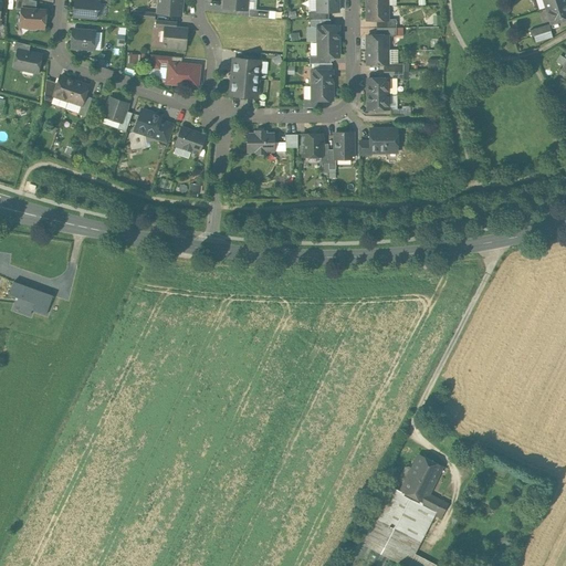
[(19,27),(46,29),(49,8),(38,7),(38,0),(17,0),(17,8),(20,9),(19,27)]
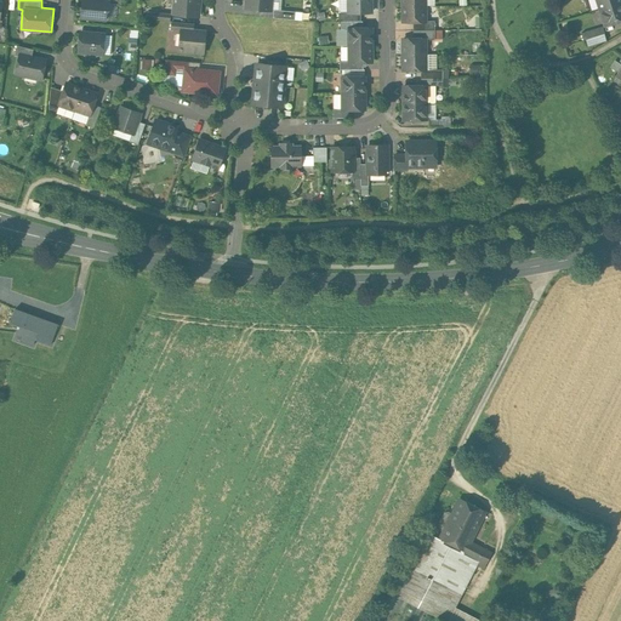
[(115,0),(121,0),(120,0),(80,0),(80,16),(109,18),(110,0),(115,0)]
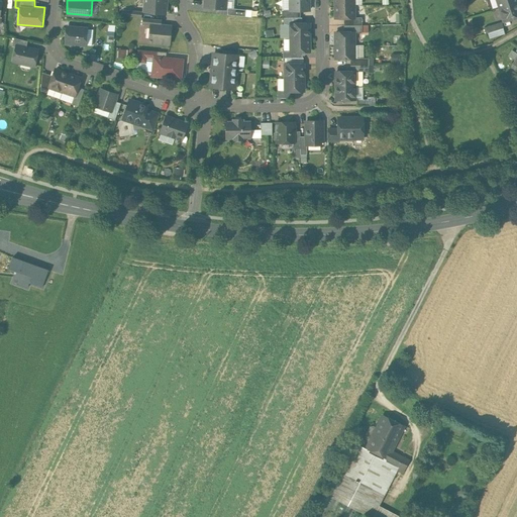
[(169,14),(170,0),(168,0),(146,0),(145,12),(169,14)]
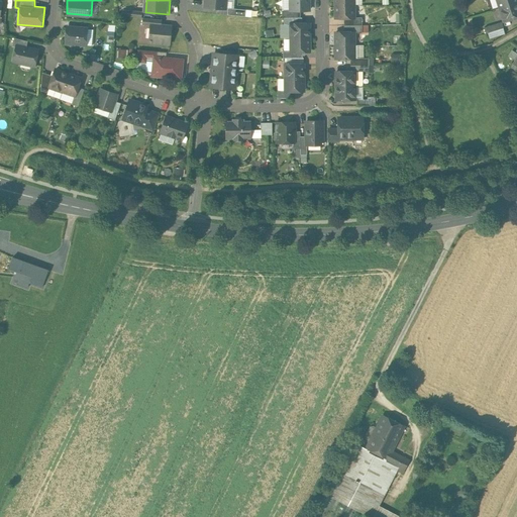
[(227,0),(204,0),(204,6),(227,8),(227,0)]
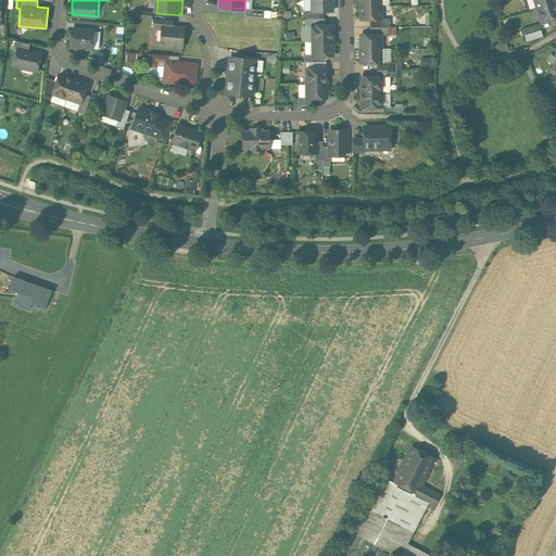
[(337,9),(336,0),(313,0),(314,9),(323,9),(337,9)]
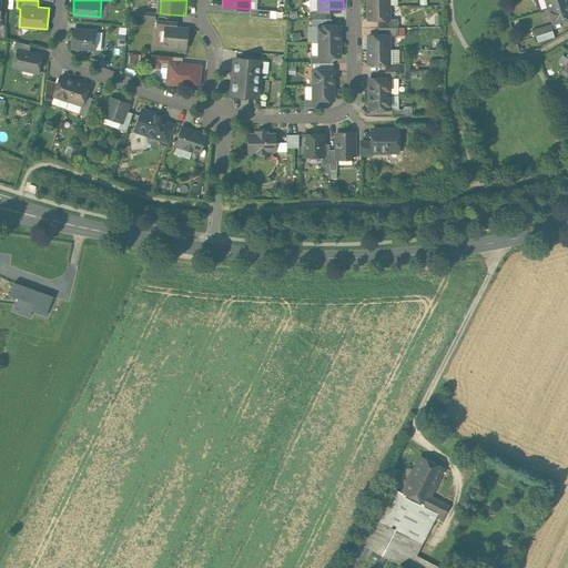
[(567,0),(546,0),(549,9),(567,3),(567,0)]
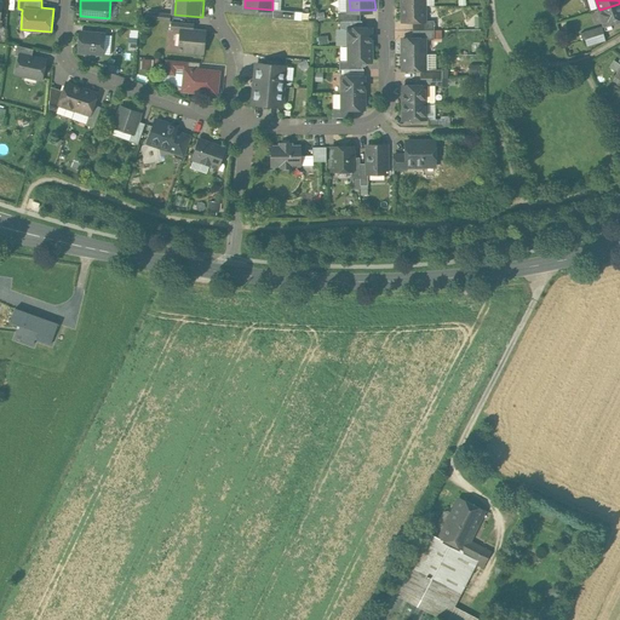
[(428,21),(428,5),(403,4),(403,21),(414,21),(428,21)]
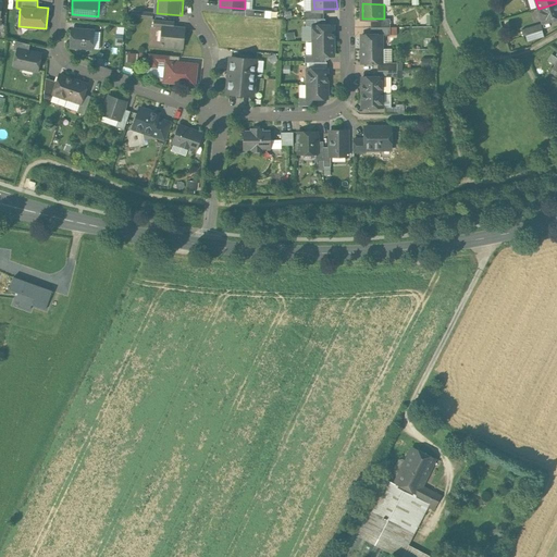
[(556,17),(556,3),(539,9),(543,22),(556,17)]
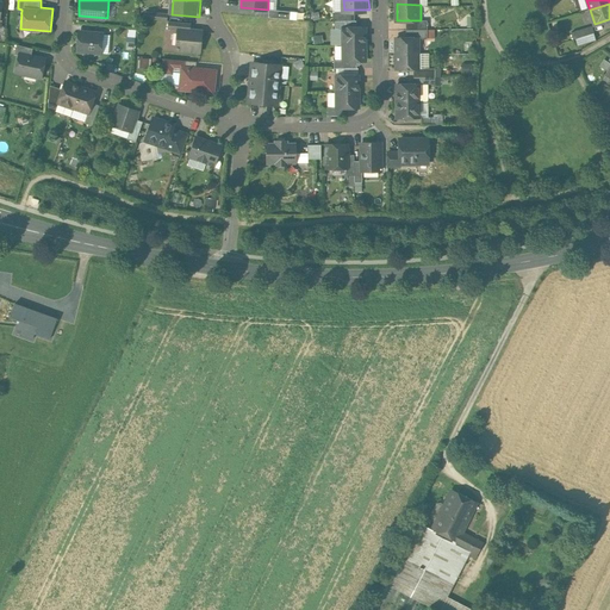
[(147,19),(168,20),(168,11),(148,10),(147,19)]
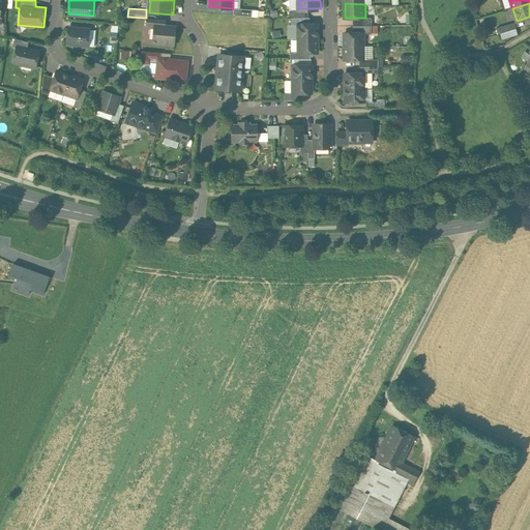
[(291,22),(297,22),(312,22),(312,17),(307,17),(307,8),(299,8),(291,8),(291,22)]
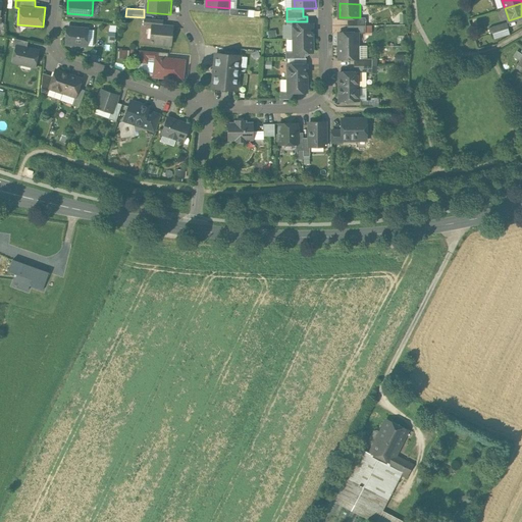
[(367,17),(360,17),(349,17),(349,30),(360,30),(367,30),(367,17)]
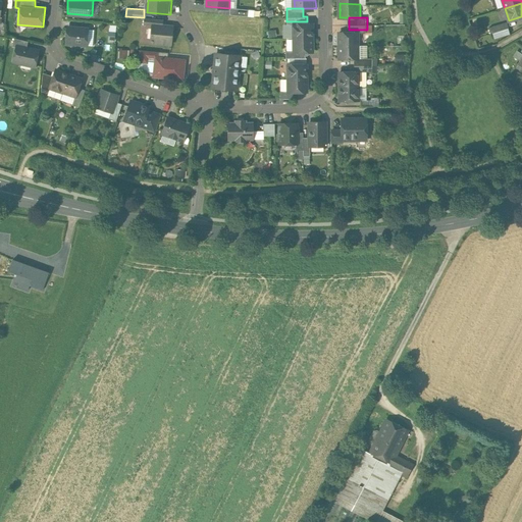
[(511,27),(509,20),(491,27),(493,32),(511,27)]
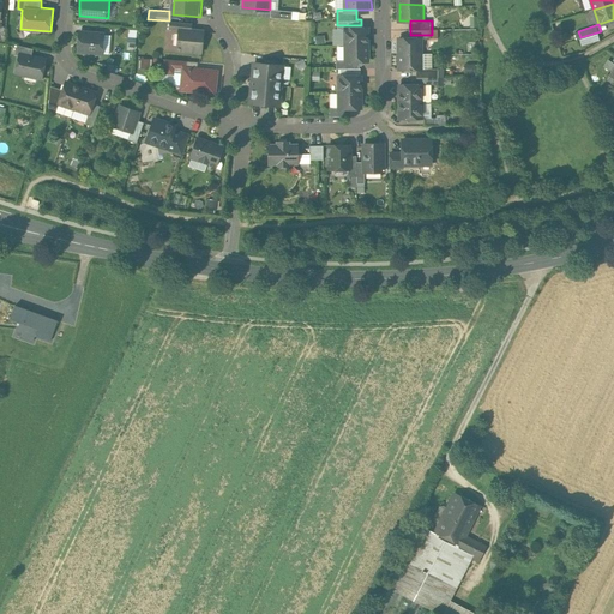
[(204,53),(206,28),(179,25),(176,50),(204,53)]
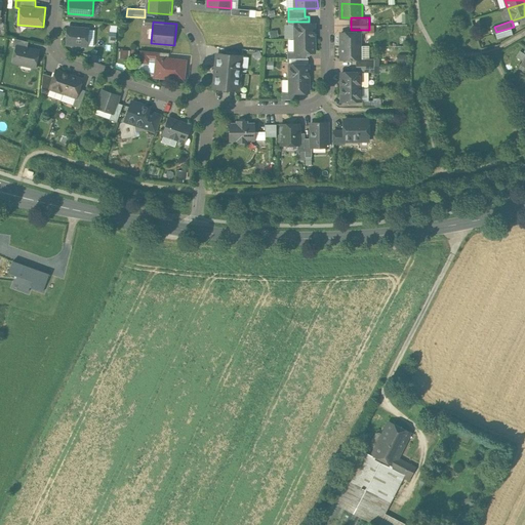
[(294,22),(294,37),(317,38),(317,22),(309,22),(294,22)]
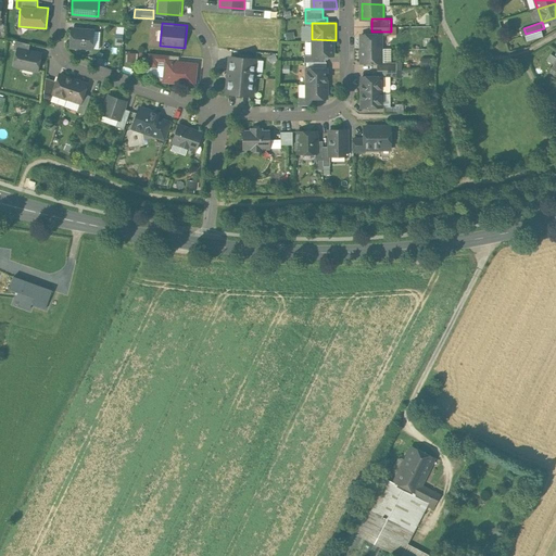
[(70,46),(92,48),(95,28),(71,26),(70,46)]
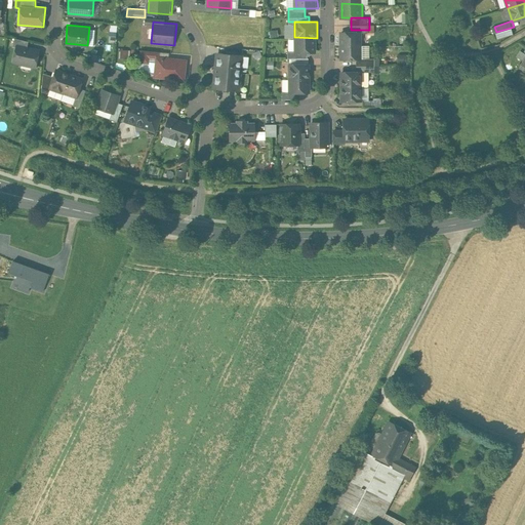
[(341,30),(341,45),(362,45),(362,30),(351,30),(341,30)]
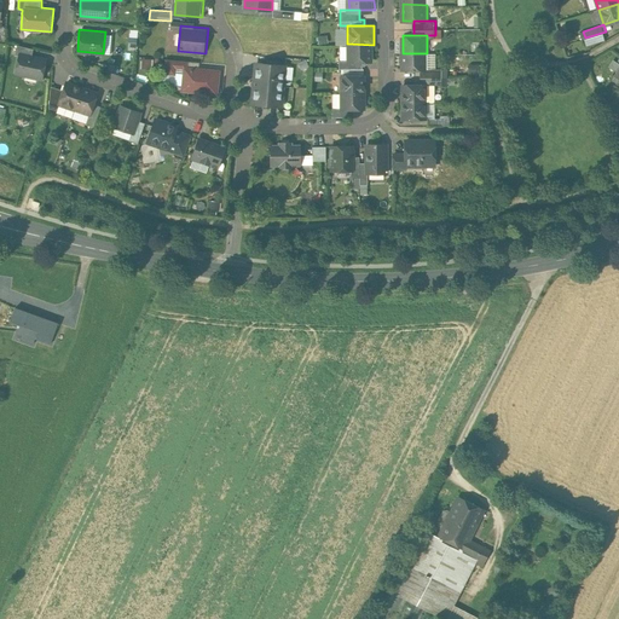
[(15,73),(44,80),(48,61),(34,57),(35,48),(17,44),(16,53),(19,55),(15,73)]
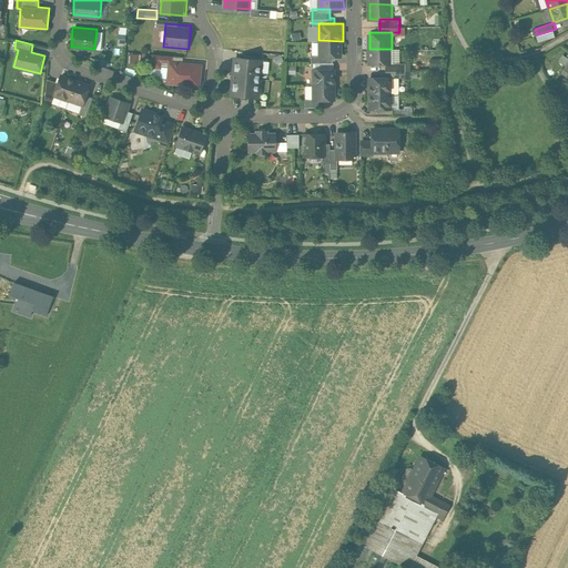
[(343,56),(343,41),(318,40),(318,56),(330,56),(343,56)]
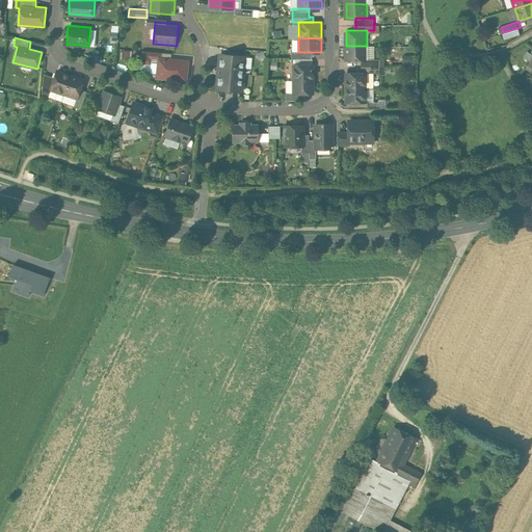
[(366,60),(367,46),(346,46),(345,60),(362,60),(366,60)]
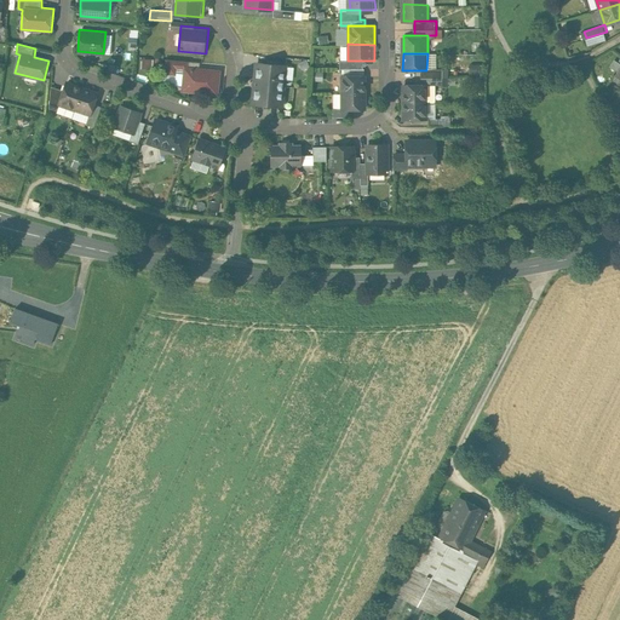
[(179,58),(165,57),(164,72),(178,73),(178,68),(184,68),(185,59),(179,58)]
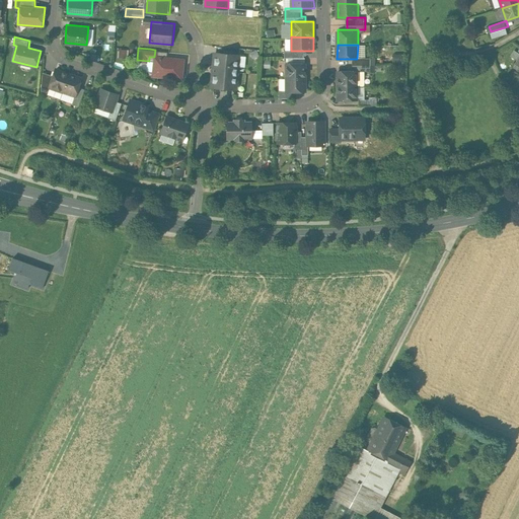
[(287,51),(287,60),(301,60),(301,51),(291,51),(287,51)]
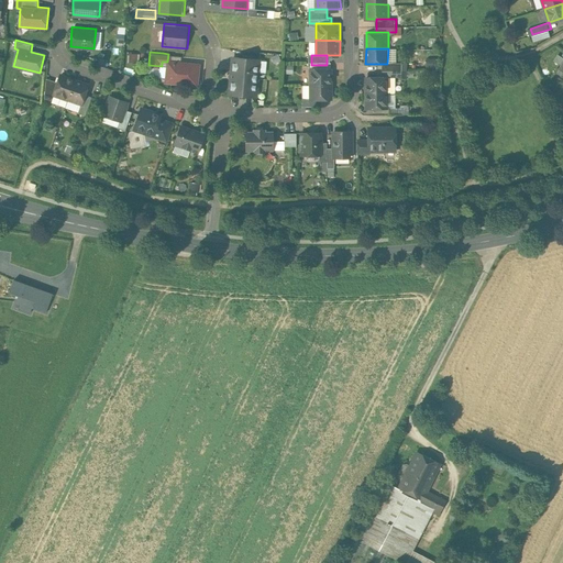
[(258,61),(233,58),(230,95),(255,98),(255,91),(257,91),(257,85),(256,85),(257,73),(258,73),(260,66),(258,66),(258,61)]
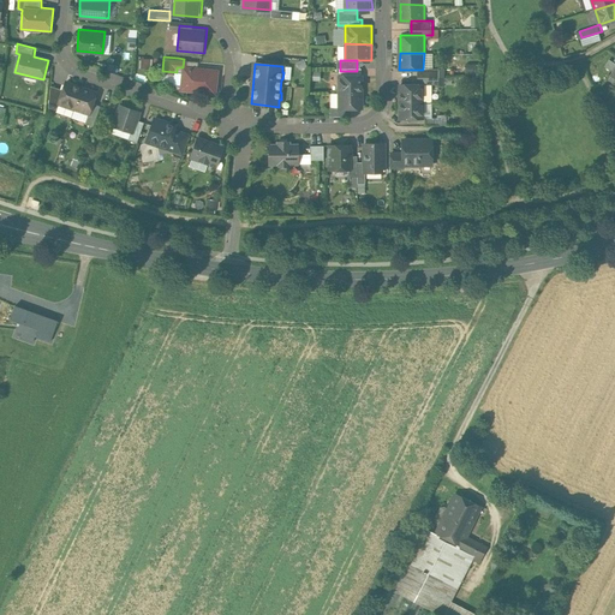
[(181,90),(218,94),(220,69),(184,65),(181,90)]
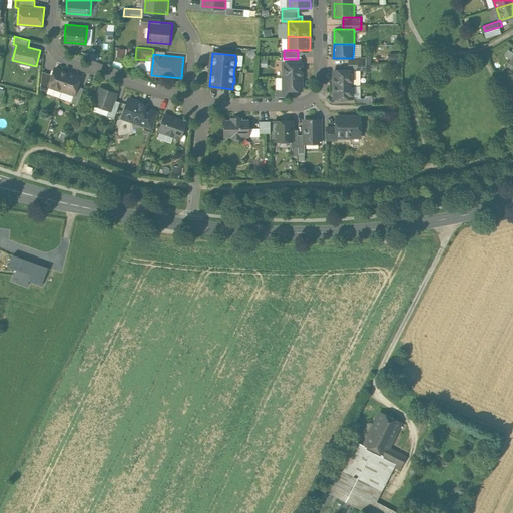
[(372,58),(353,58),(349,58),(349,69),(355,69),(371,69),(372,58)]
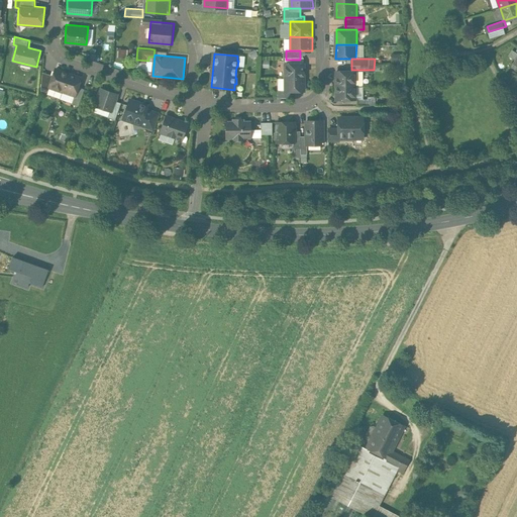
[(286,60),(286,78),(305,78),(305,60),(300,60),(286,60)]
